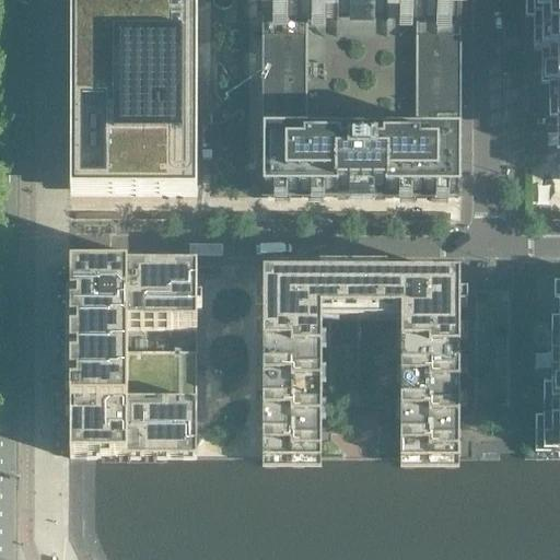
[(200,0),(82,0),(82,197),(200,197),(200,0)]
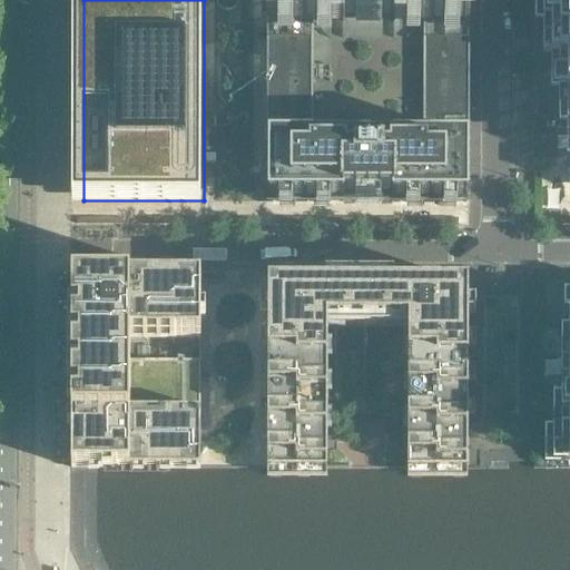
[(469,144),(469,127),(469,125),(469,108),(469,107),(469,90),(469,89),(469,72),(469,71),(469,55),(469,53),(469,37),(469,35),(468,35),(468,26),(469,26),(469,23),(468,23),(468,21),(469,21),(469,19),(468,19),(468,5),(469,5),(469,2),(468,2),(468,0),(267,0),(267,2),(267,3),(267,19),(266,19),(267,20),(267,23),(266,25),(267,25),(267,35),(266,35),(266,36),(267,36),(267,52),(266,52),(266,53),(267,53),(267,70),(266,70),(266,72),(267,72),(267,88),(266,88),(266,90),(267,90),(267,107),(266,107),(266,108),(267,108),(267,125),(266,125),(266,126),(267,126),(267,143),(266,143),(266,144),(267,144),(267,147),(266,147),(266,148),(267,148),(267,163),(266,163),(266,165),(267,165),(267,179),(266,179),(266,180),(267,180),(267,195),(266,195),(266,196),(267,196),(267,199),(266,199),(266,200),(267,200),(267,202),(268,202),(268,203),(269,203),(269,202),(277,202),(277,203),(279,203),(279,202),(295,202),(295,203),(296,203),(296,202),(312,202),(312,203),(313,203),(313,202),(328,202),(328,203),(330,203),(341,202),(341,203),(343,203),(343,202),(354,202),(354,203),(356,203),(367,203),(379,203),(381,203),(381,202),(392,202),(392,203),(393,203),(405,203),(406,203),(422,203),(423,203),(439,203),(439,204),(440,204),(440,203),(455,203),(455,204),(458,204),(458,203),(464,203),(464,204),(467,204),(467,203),(468,203),(468,200),(469,200),(469,199),(468,199),(468,197),(469,197),(469,195),(468,195),(468,180),(469,180),(469,179),(468,179),(468,165),(469,165),(469,164),(468,164),(468,149),(469,149),(469,147),(468,147),(468,145),(469,145),(469,144)]
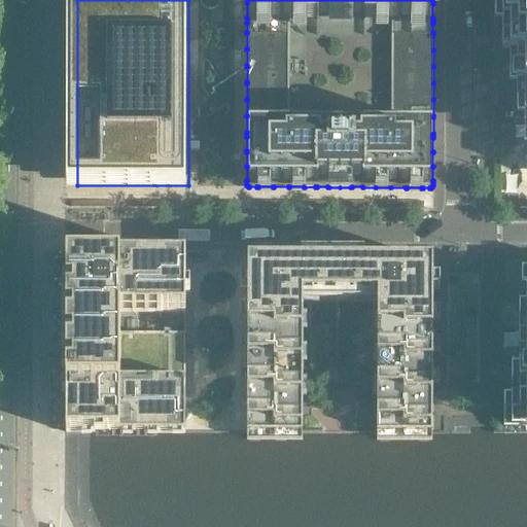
[(510,49),(510,76),(510,80),(517,80),(517,81),(518,81),(518,97),(518,107),(517,107),(517,108),(517,112),(524,112),(524,125),(526,125),(526,127),(524,128),(524,143),(526,143),(526,0),(494,0),(494,19),(502,19),(502,49),(510,49)]
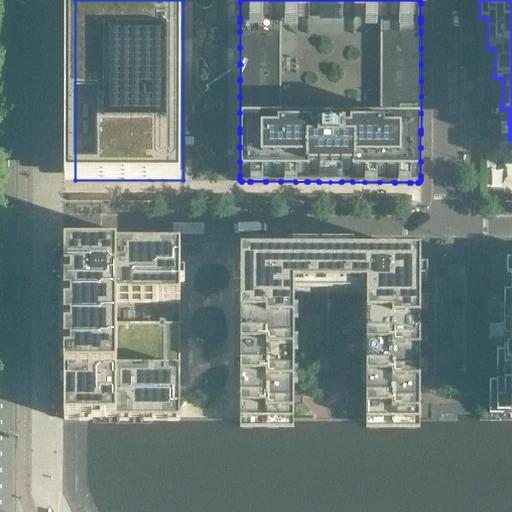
[(180,305),(180,254),(180,253),(179,253),(114,253),(113,253),(104,253),(103,253),(88,253),(64,253),(64,257),(65,257),(65,277),(64,277),(64,281),(65,281),(65,285),(66,285),(66,295),(65,295),(65,301),(64,301),(64,305),(65,305),(65,325),(64,325),(64,329),(65,329),(65,334),(66,334),(66,344),(65,344),(65,349),(64,349),(64,353),(65,353),(65,373),(64,373),(64,377),(65,377),(65,397),(64,397),(64,401),(65,401),(65,417),(64,417),(64,421),(92,421),(152,421),(180,421),(180,420),(180,417),(179,417),(179,397),(180,397),(180,393),(180,373),(180,369),(180,353),(180,349),(180,329),(180,325),(180,305)]
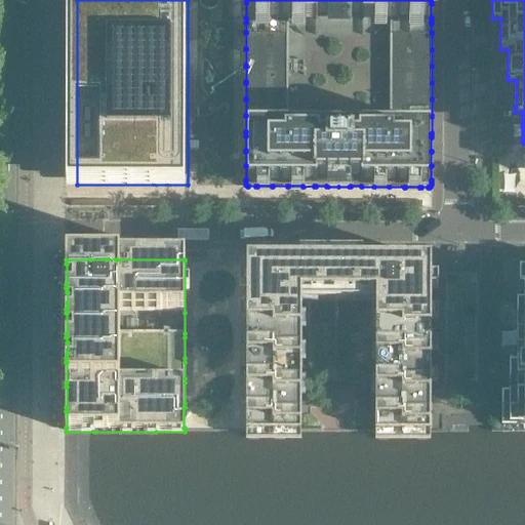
[(291,382),(292,293),(309,294),(310,294),(334,294),(335,294),(385,294),(385,384),(375,384),(375,396),(375,407),(375,430),(375,431),(375,433),(431,433),(431,417),(431,414),(430,414),(430,408),(430,402),(431,402),(431,399),(430,399),(430,389),(430,387),(431,387),(431,384),(430,384),(430,358),(430,356),(431,356),(431,353),(430,353),(431,327),(431,325),(431,322),(431,305),(431,296),(431,294),(431,291),(430,291),(430,284),(431,279),(431,274),(431,261),(431,260),(430,260),(420,260),(400,260),(399,260),(354,260),(353,260),(342,260),(334,260),(310,260),(304,260),(298,259),(297,259),(291,259),(290,259),(282,259),(281,259),(279,259),(266,259),(263,259),(246,259),(246,260),(246,263),(246,291),(246,293),(246,307),(246,322),(246,324),(246,353),(246,431),(246,432),(301,432),(301,431),(301,429),(301,402),(301,392),(300,382),(291,382)]
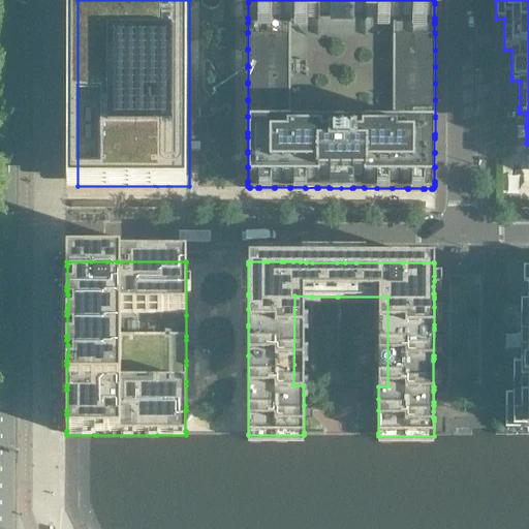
[(528,268),(528,269),(523,269),(523,284),(528,284),(528,300),(521,300),(521,303),(521,332),(521,334),(521,363),(514,363),(514,369),(514,371),(514,394),(505,394),(505,429),(512,429),(512,428),(520,428),(520,429),(524,429),(524,428),(528,428),(528,268)]
